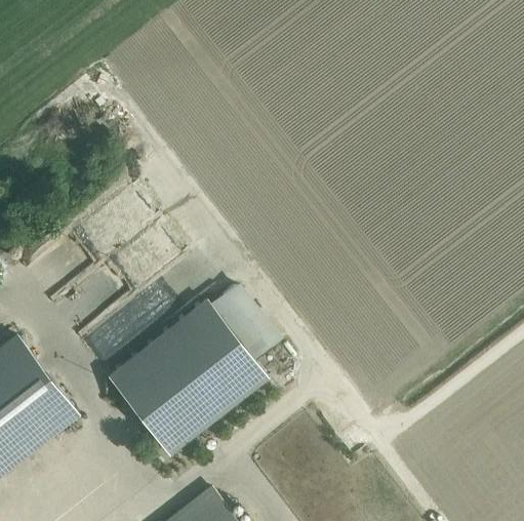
[(70,134),(82,125),(74,115),(62,124),(70,134)]
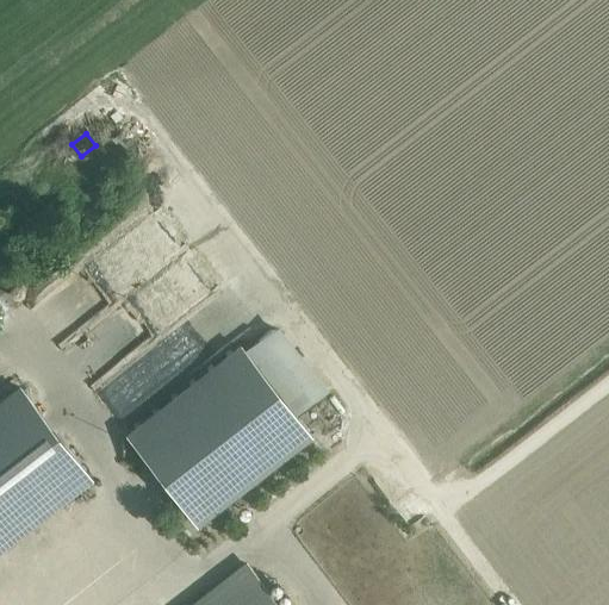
[(82,298),(42,326),(60,351),(100,323),(85,300),(135,266),(145,281),(153,276),(136,253),(79,293),(82,298)]
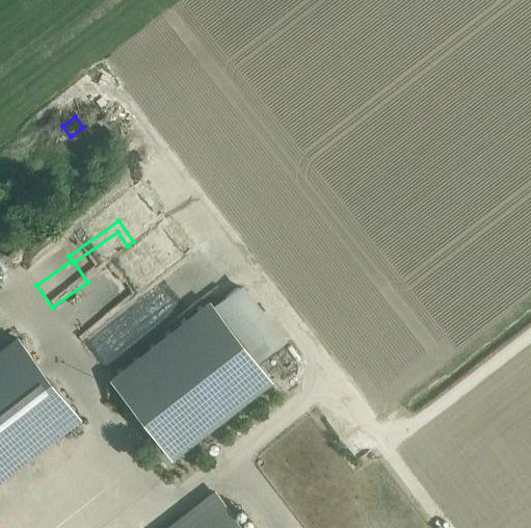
[(275,375),(299,355),(253,300),(229,319),(275,375)]
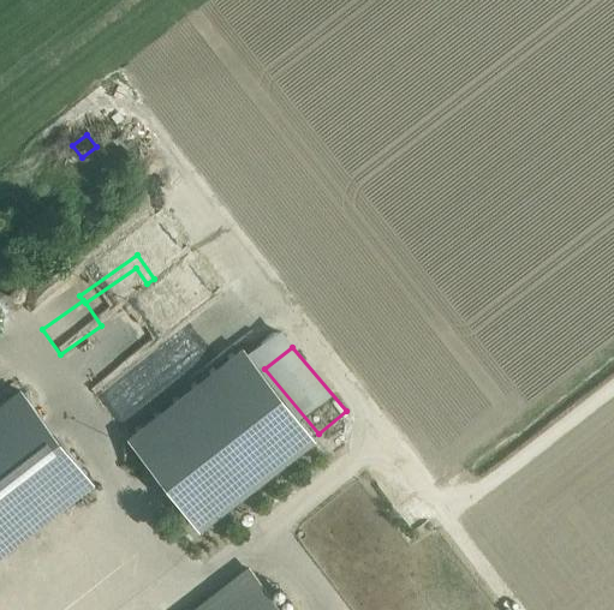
[(200,534),(314,446),(243,354),(129,442),(200,534)]
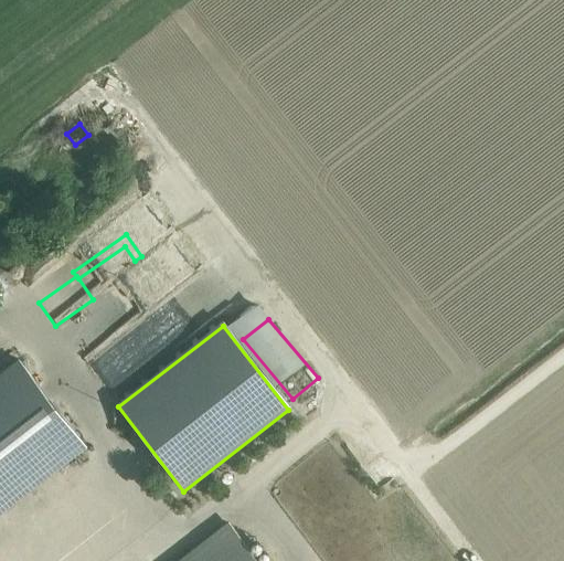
[(0,515),(85,450),(19,363),(0,378),(0,515)]
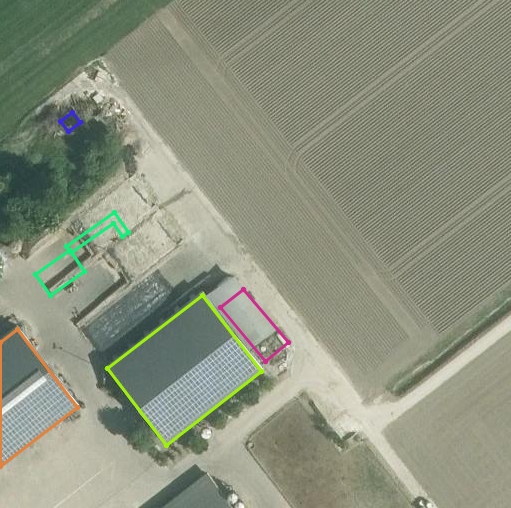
[(62,469),(72,454),(64,449),(54,463),(62,469)]
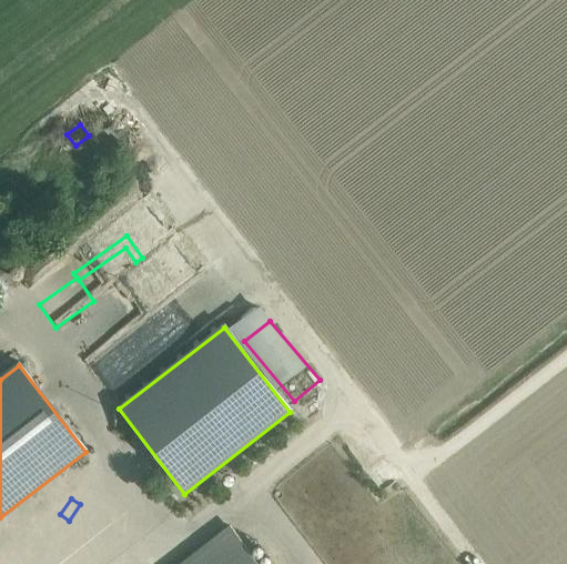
[(257,563),(233,532),(191,563),(257,563)]
